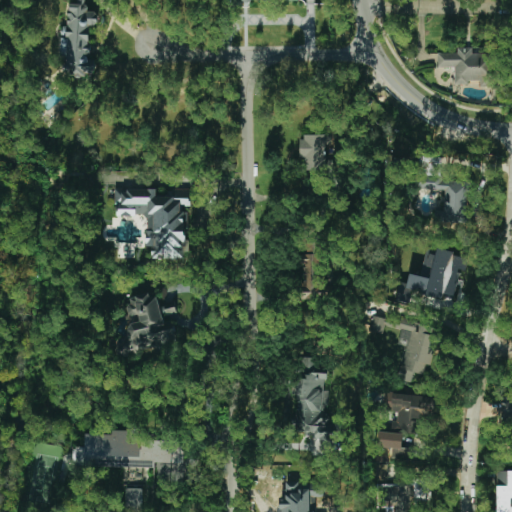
[(64,27),(61,74),(94,76),(95,60),(89,59),(91,26),(97,26),(98,12),(87,11),(88,5),(69,4),(68,27),(64,27)]
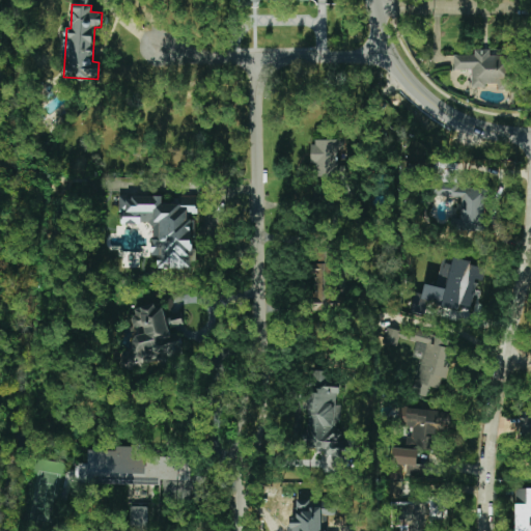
[(454,55),(454,71),(472,71),(472,86),(498,86),(498,89),(510,89),(510,55),(491,56),(491,50),(474,50),(474,55),(454,55)]
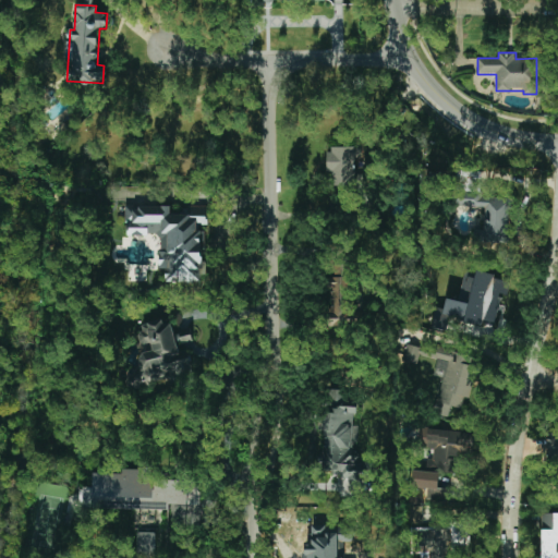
[(355,148),(327,148),(327,185),(355,185),(355,148)]
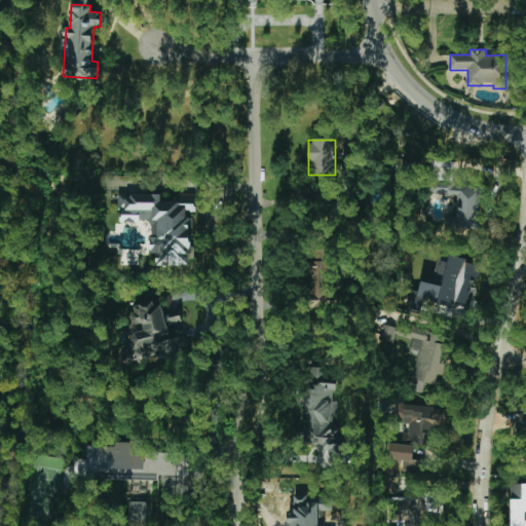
[(450,228),(480,229),(481,186),(436,185),(436,195),(452,195),(450,228)]
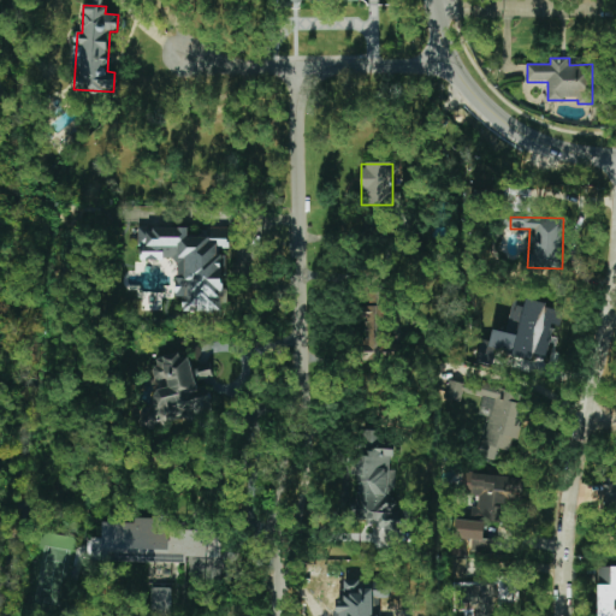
[(138,260),(176,260),(176,297),(183,297),(183,312),(223,312),(223,248),(229,248),(229,227),(201,227),(201,236),(188,236),(189,227),(140,227),(138,260)]
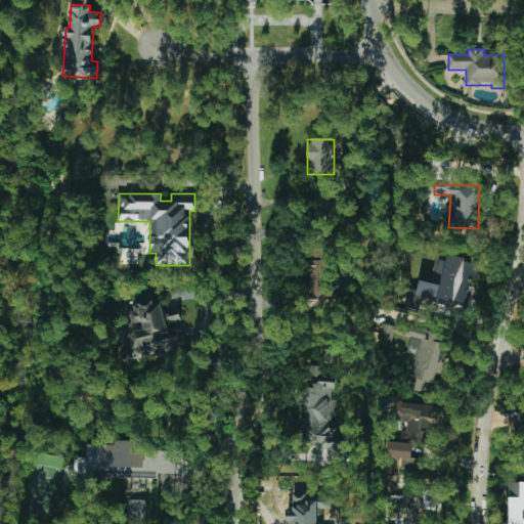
[(333,302),(333,247),(311,247),(310,302),(333,302)]
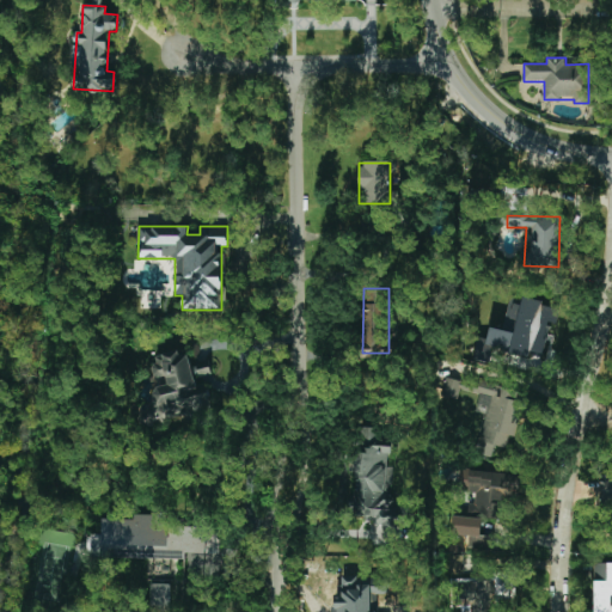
[(545,359),(556,305),(518,298),(513,319),(516,320),(514,332),(490,328),(487,347),(545,359)]
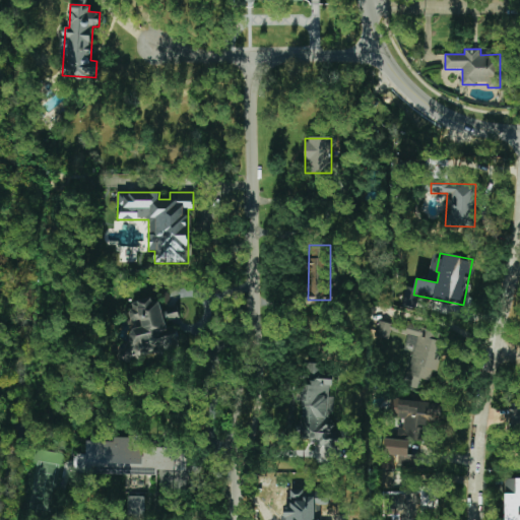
[(179,349),(176,331),(167,333),(160,299),(129,304),(132,322),(140,320),(141,327),(127,329),(131,348),(117,351),(119,360),(179,349)]
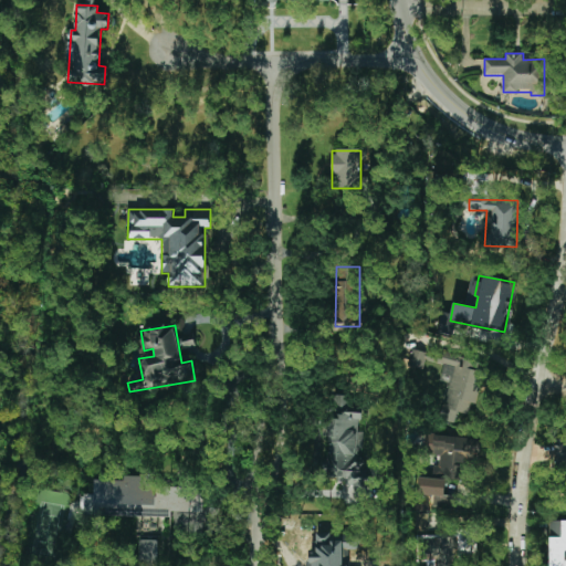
[(484,366),(415,346),(409,365),(423,369),(426,359),(444,364),(441,374),(451,377),(439,418),(454,422),(458,412),(468,415),(471,401),(474,402),(484,366)]
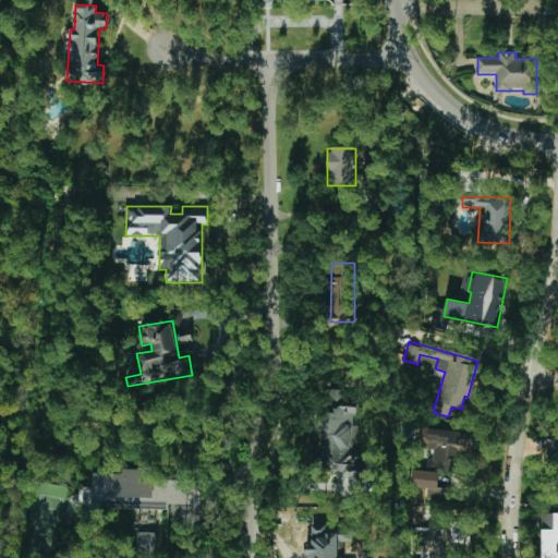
[(325,494),(368,496),(370,460),(350,460),(351,445),(356,445),(358,426),(354,426),(354,407),(331,407),(331,411),(327,411),(325,494)]
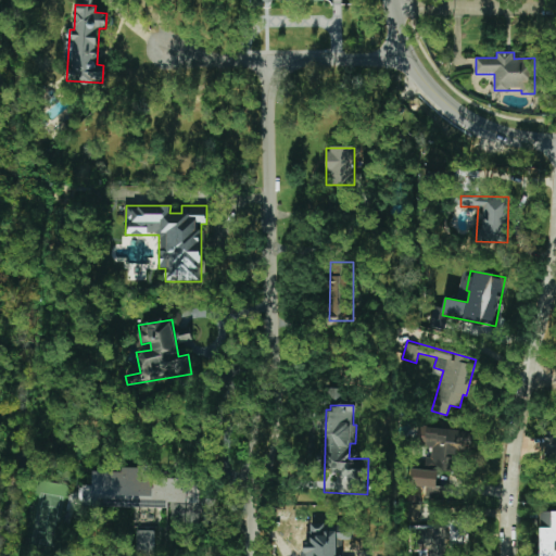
[(471,452),(472,430),(427,428),(425,466),(438,467),(438,471),(456,472),(457,451),(471,452)]
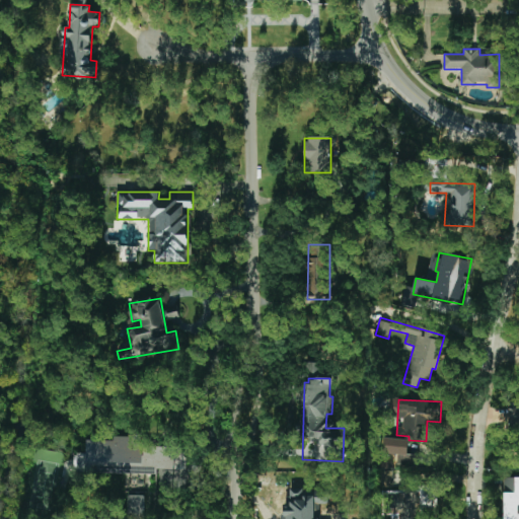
[(188,448),(143,446),(143,438),(116,436),(116,441),(87,439),(87,454),(76,453),(75,471),(157,475),(157,468),(171,469),(170,490),(202,492),(204,467),(187,466),(188,448)]
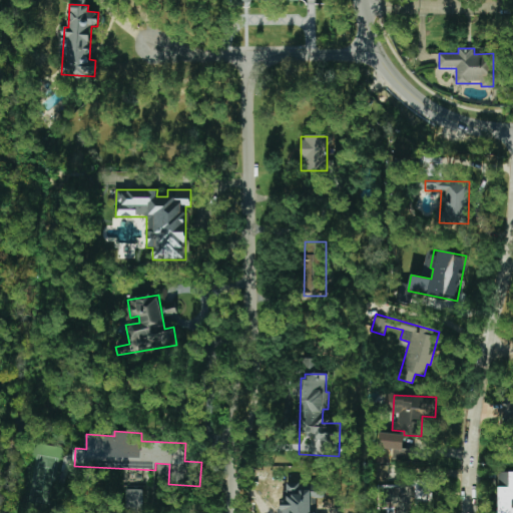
[(404,434),(380,433),(380,449),(393,449),(393,460),(413,460),(413,450),(403,449),(404,434)]
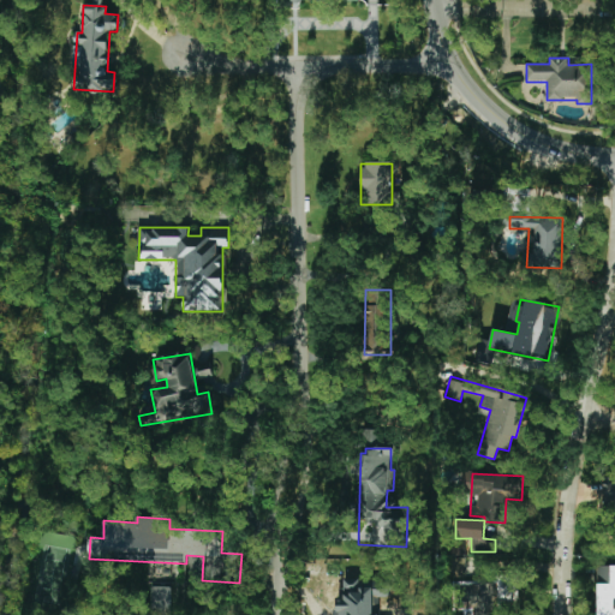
[(172,586),(151,586),(150,614),(171,614),(172,586)]
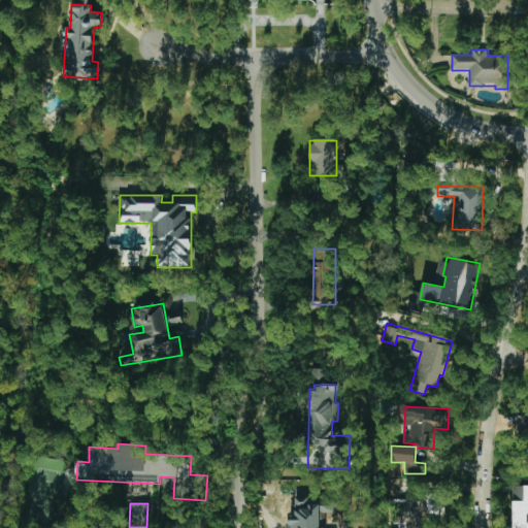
[(317,527),(320,508),(296,506),(293,527),(317,527)]
